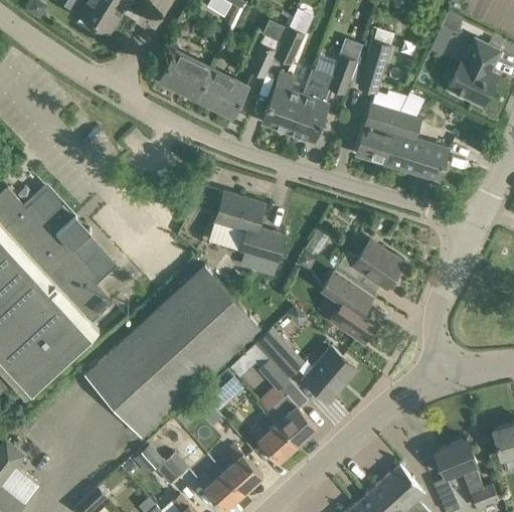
[(34,0),(33,0),(26,11),(38,19),(44,10),(42,5),(34,0)]
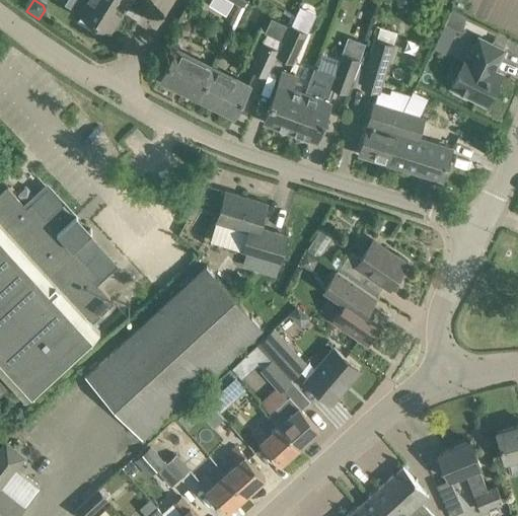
[(97,27),(109,35),(122,16),(119,14),(127,0),(85,0),(89,3),(80,17),(82,18),(97,27)]
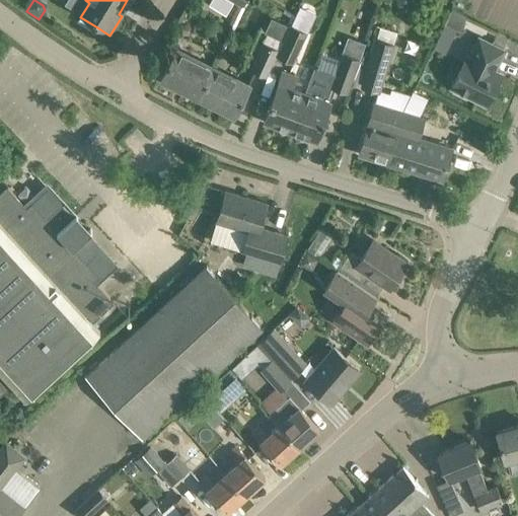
[(228,0),(233,3),(241,8),(246,0),(228,0)]
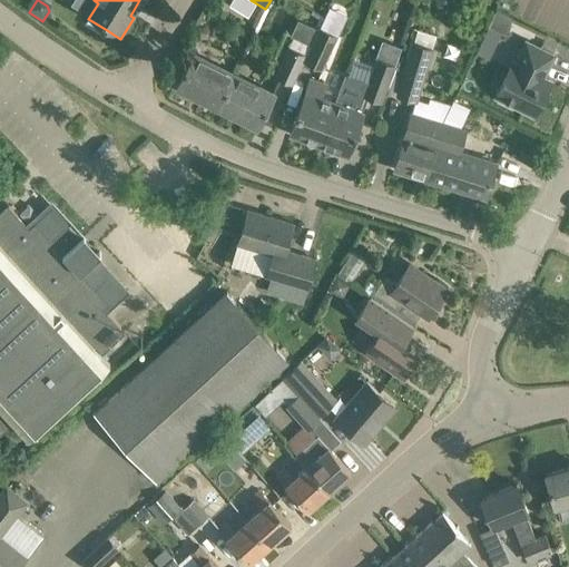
[(433,0),(433,1),(435,9),(443,12),(451,10),(454,2),(453,0),(433,0)]
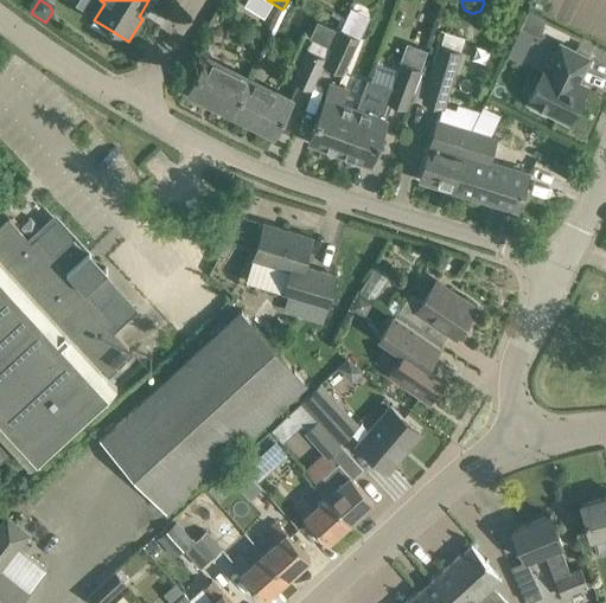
[(518,32),(537,40),(546,24),(527,14),(518,32)]
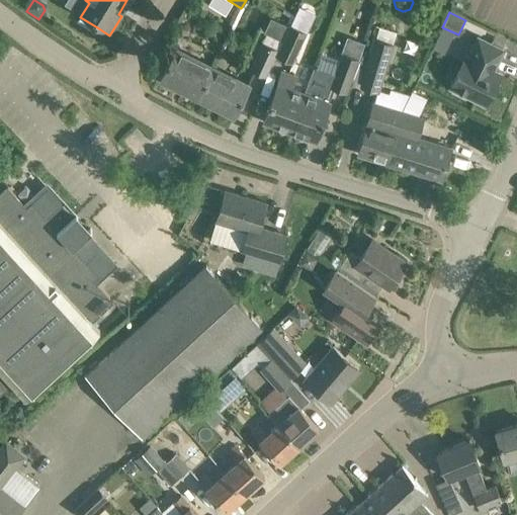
[(82,18),(77,24),(93,34),(97,27),(82,18)]
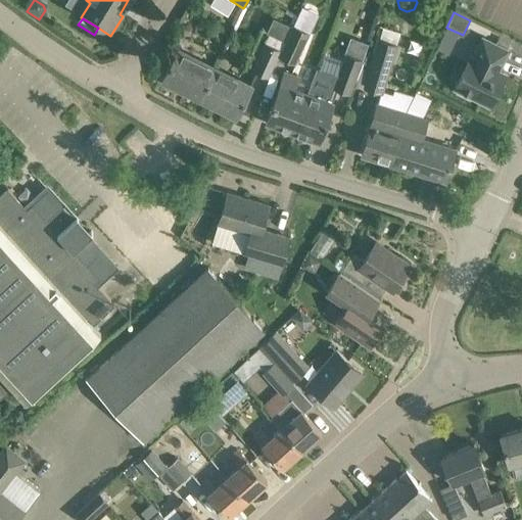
[(292,28),(281,53),(278,59),(294,67),(310,36),(292,28)]
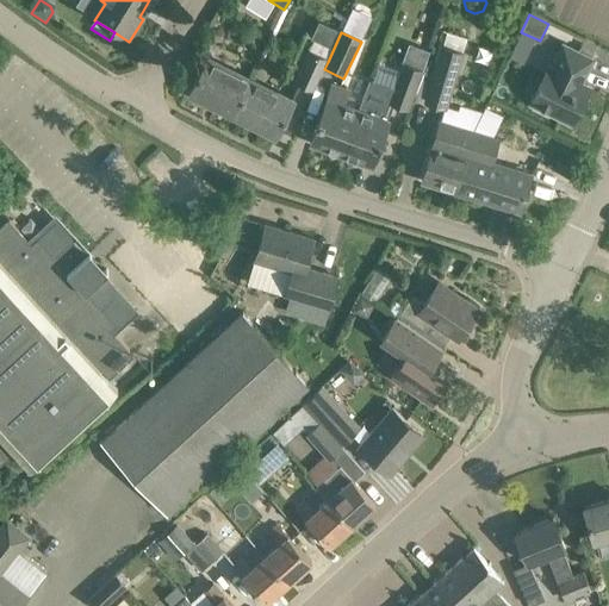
[(424,105),(445,111),(461,54),(442,48),(424,105)]
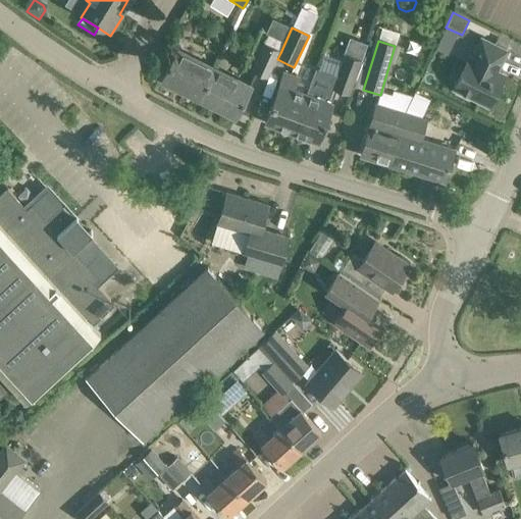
[(507,53),(481,41),(473,57),(474,57),(472,61),(469,60),(453,91),(456,92),(455,95),(468,102),(470,99),(488,108),(490,104),(493,105),(501,91),(498,90),(504,76),(497,73),(507,53)]
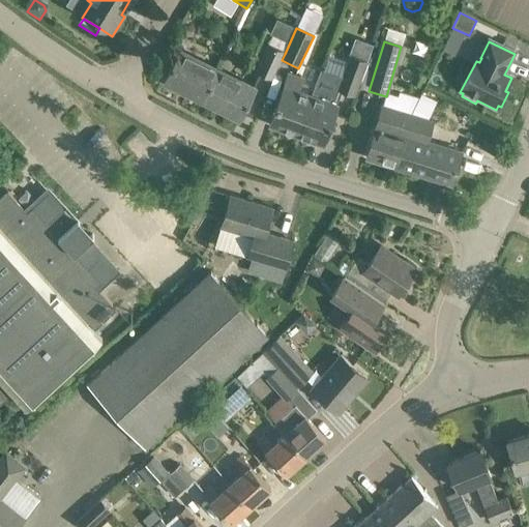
[(271,82),(282,60),(285,54),(268,46),(255,74),(271,82)]
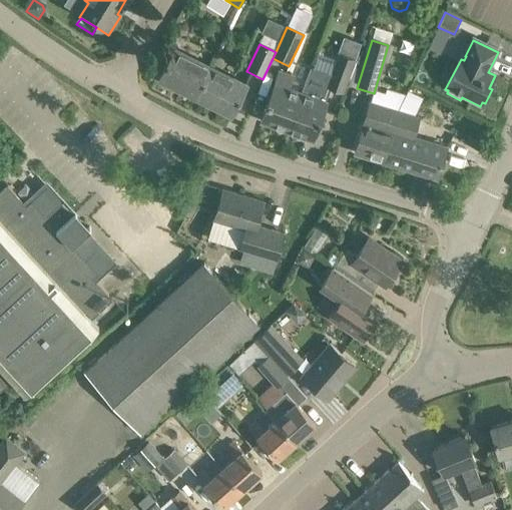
[(158,81),(194,99),(209,69),(173,51),(158,81)]
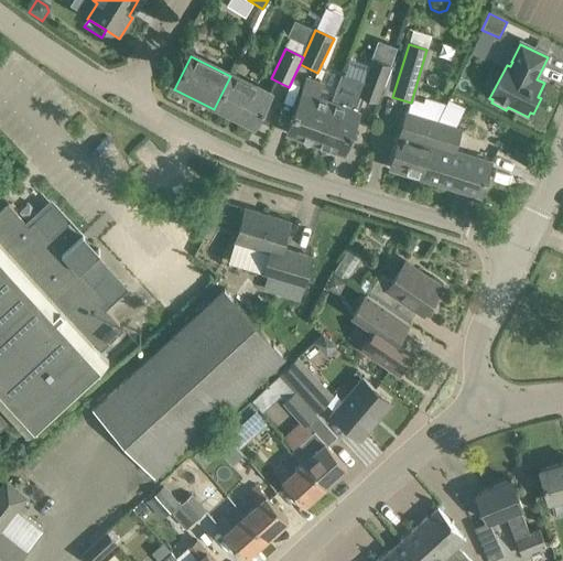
[(359,98),(377,105),(390,67),(372,61),(359,98)]
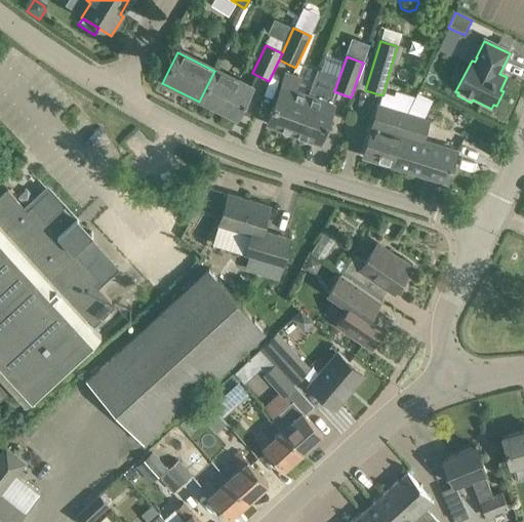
[(214,71),(199,102),(237,120),(252,89),(214,71)]
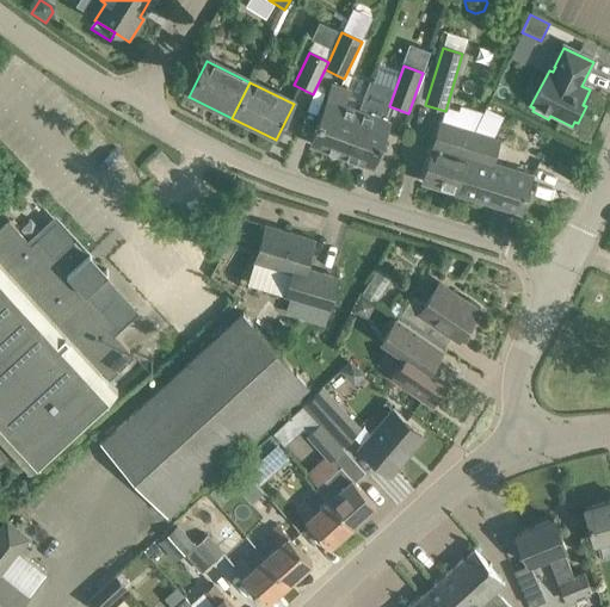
[(310,146),(342,158),(358,112),(343,107),(347,94),(331,88),(310,146)]
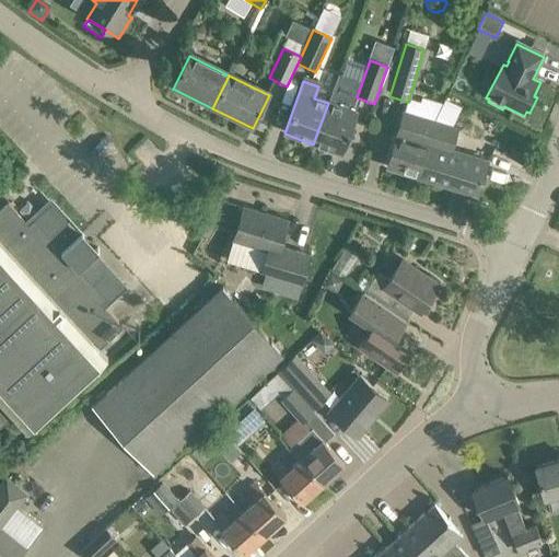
[(328,103),(313,144),(341,155),(357,114),(328,103)]
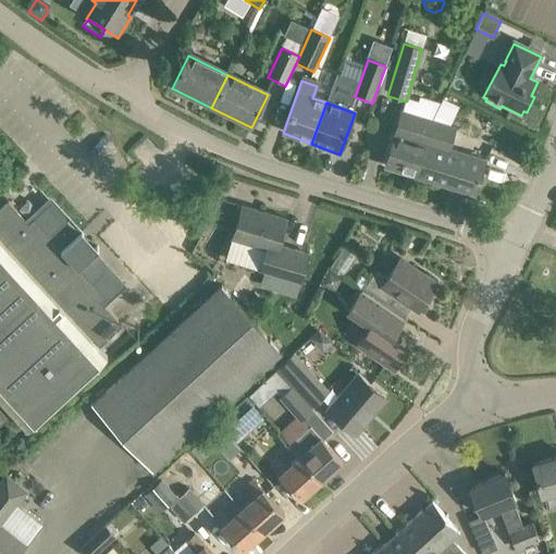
[(384,168),(416,177),(432,123),(402,113),(384,168)]
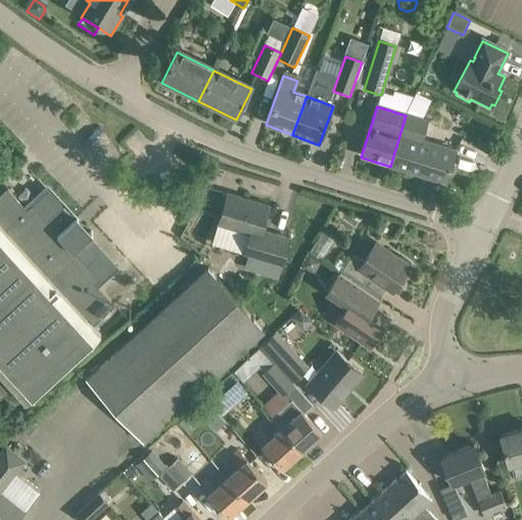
[(406,115),(390,167),(445,184),(455,152),(421,142),(427,122),(406,115)]
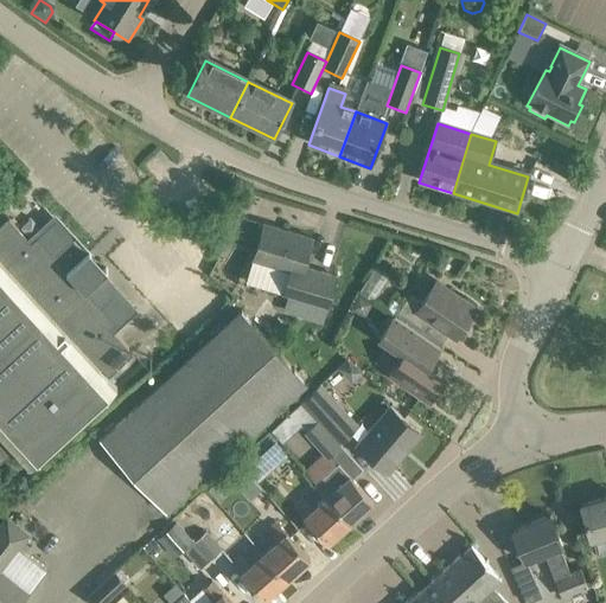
[(557,155),(548,170),(565,179),(573,165),(557,155)]
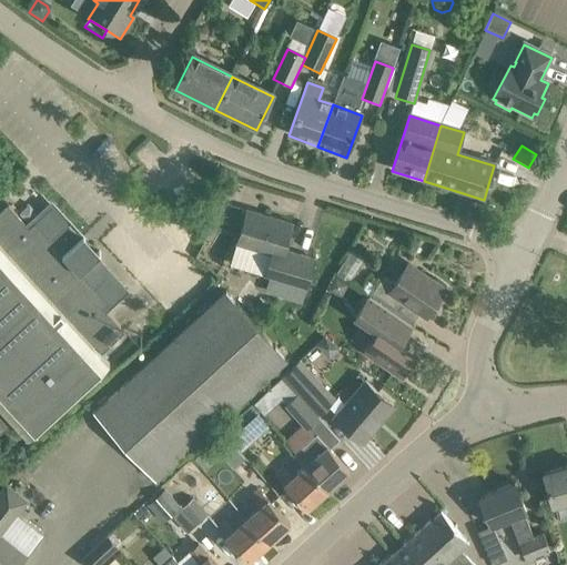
[(103,311),(110,305),(34,223),(28,230),(7,207),(0,212),(0,435),(1,436),(13,425),(29,441),(109,365),(108,364),(107,364),(99,356),(124,334),(103,311)]
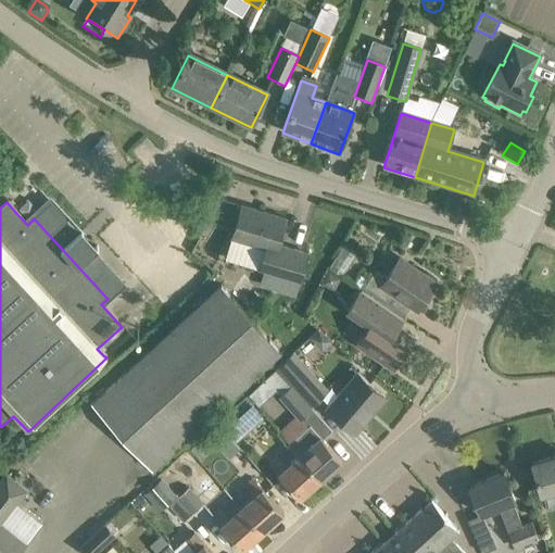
[(259,272),(299,284),(307,256),(277,247),(285,221),(241,208),(231,240),(265,250),(259,272)]
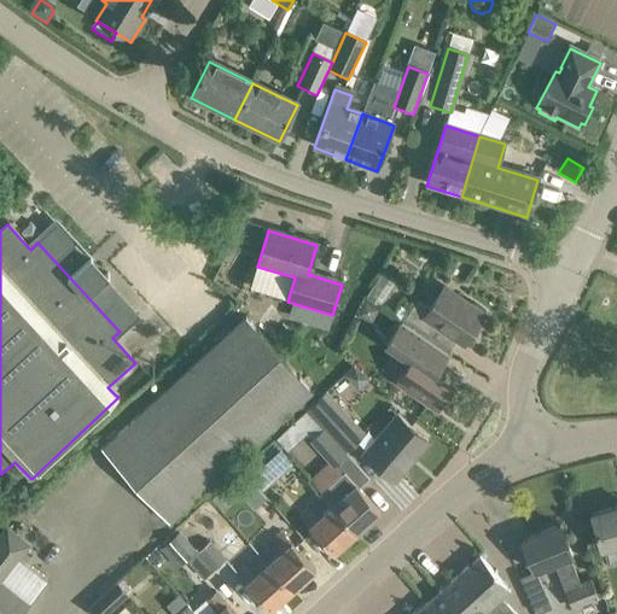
[(417,302),(401,325),(447,355),(457,341),(463,345),(483,316),(444,290),(430,310),(417,302)]
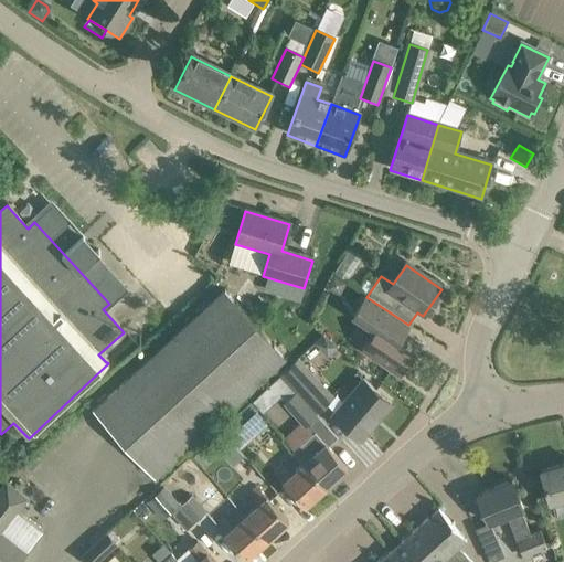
[(326,290),(340,298),(347,284),(331,277),(326,290)]
